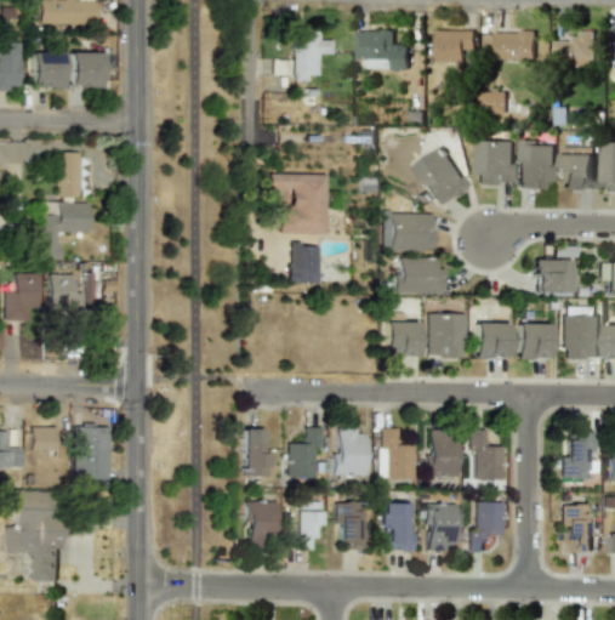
[(41,24),(97,26),(98,1),(41,0),(41,24)]
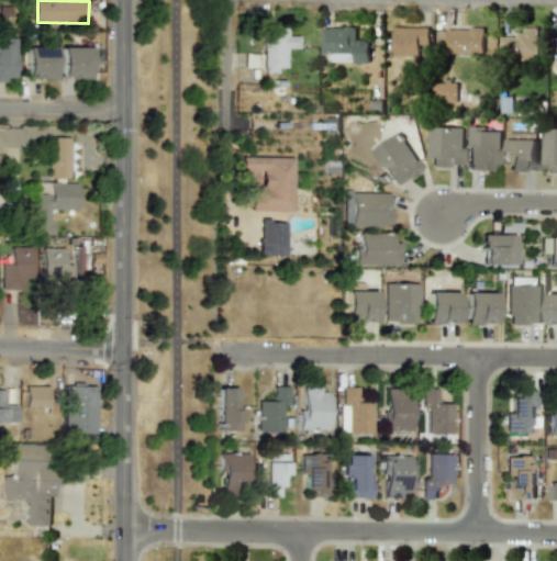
[(326,27),(326,54),(334,54),(334,63),(374,63),(374,41),(360,41),(361,29),(326,27)]
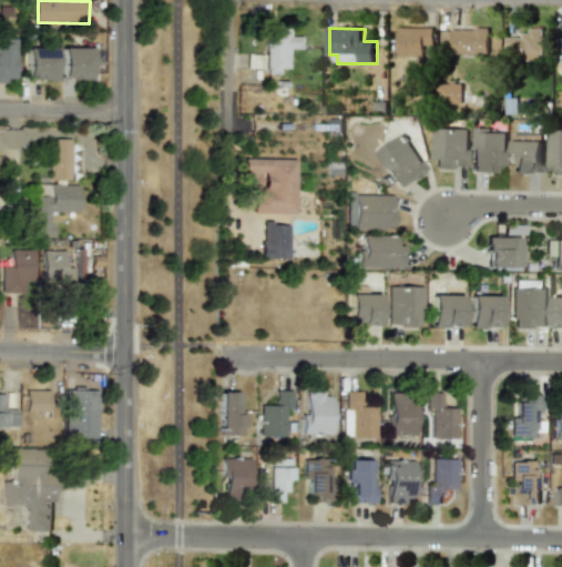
[(438,29),(401,28),(401,57),(427,58),(427,46),(437,46),(438,29)]
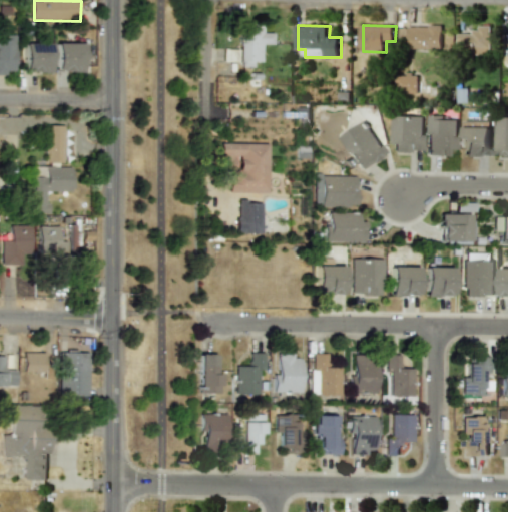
[(265,65),(265,45),(276,44),(276,33),(265,33),(265,26),(242,26),(243,65),(265,65)]
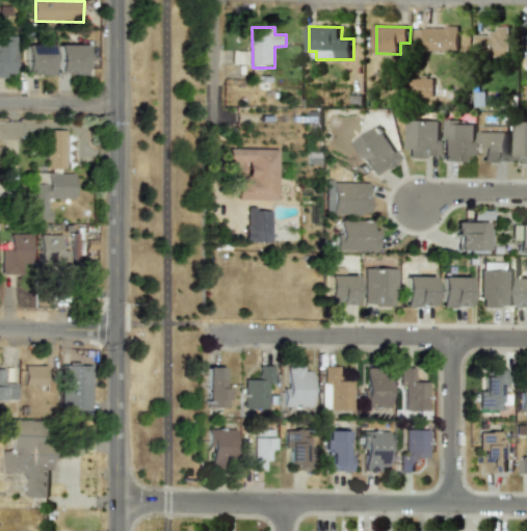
[(427,27),(426,50),(462,51),(463,28),(427,27)]
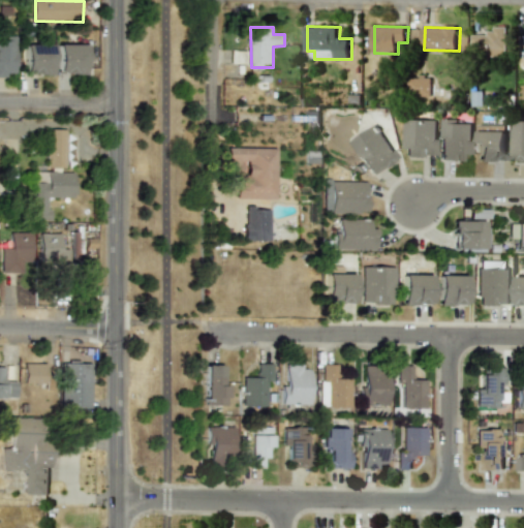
[(510,28),(491,29),(491,36),(475,36),(475,57),(510,56),(510,28)]
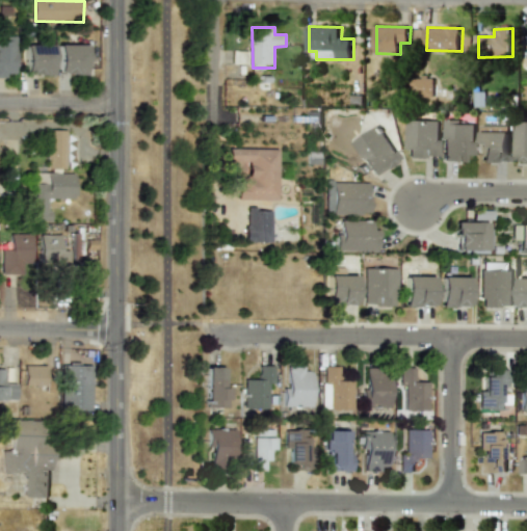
[(0,78),(19,78),(19,40),(0,40),(0,78)]
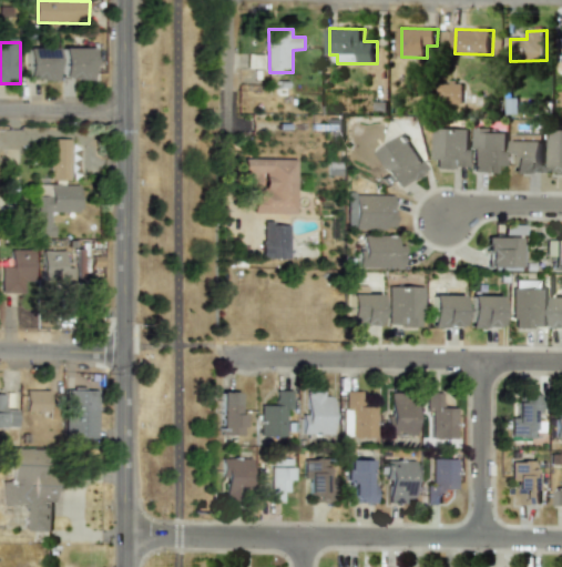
[(30,81),(60,81),(60,49),(30,49),(30,81)]
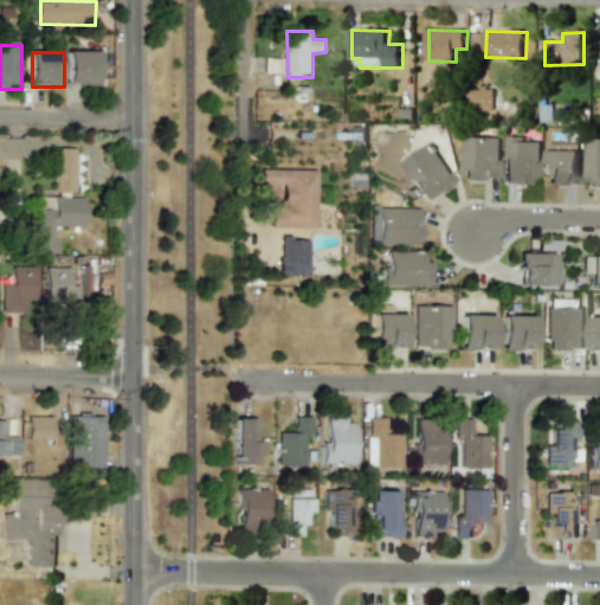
[(102,52),(70,52),(70,87),(102,87),(102,52)]
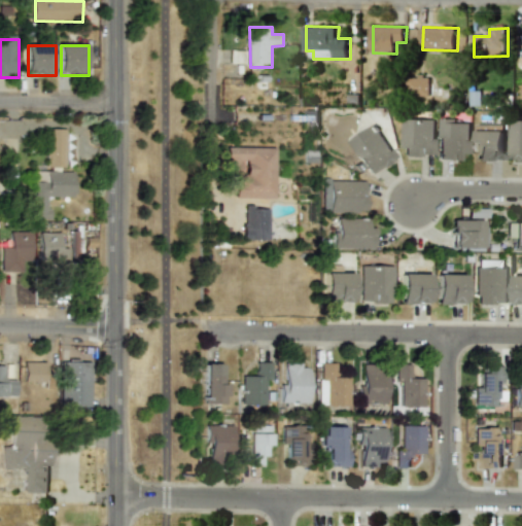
[(411,76),(410,96),(432,97),(433,76),(411,76)]
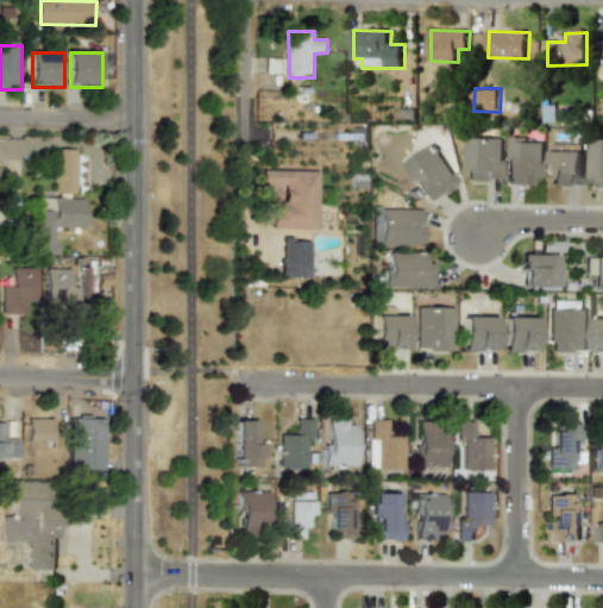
[(506,139),(470,138),(469,181),(506,181),(506,139)]
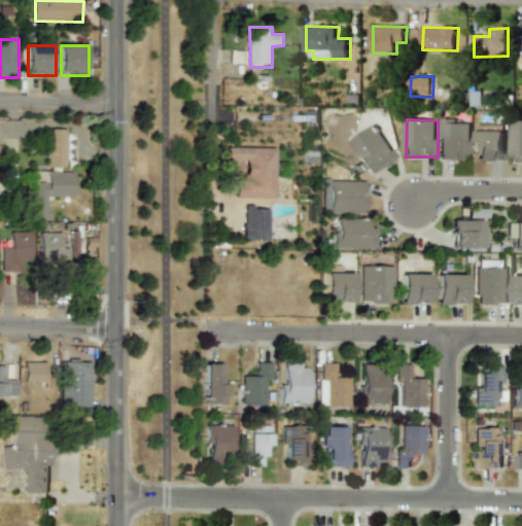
[(443,161),(462,161),(462,154),(472,154),(473,125),(458,124),(458,119),(443,119),(443,161)]
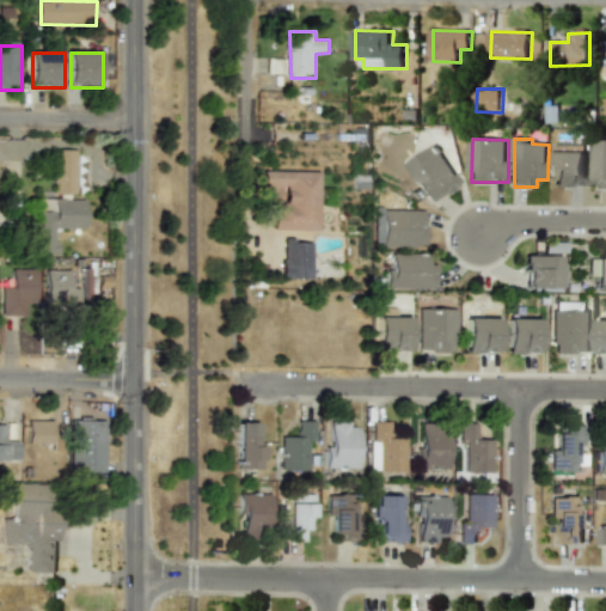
[(594,188),(605,188),(605,140),(594,140),(594,188)]
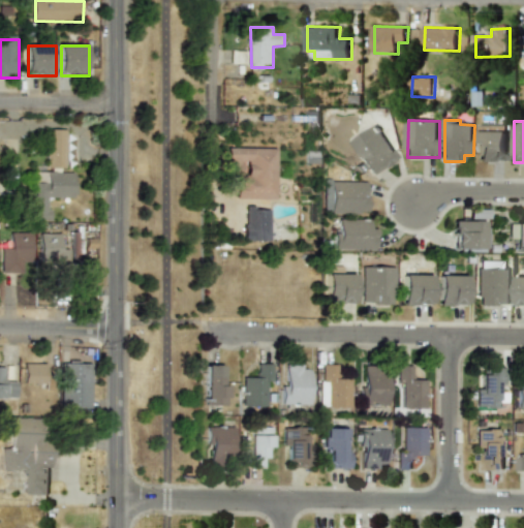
[(353,143),(376,176),(401,158),(379,125),(353,143)]
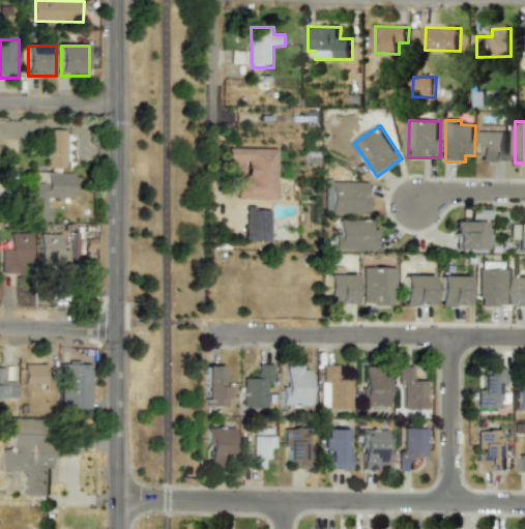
[(50,169),(69,169),(70,130),(51,130),(50,169)]
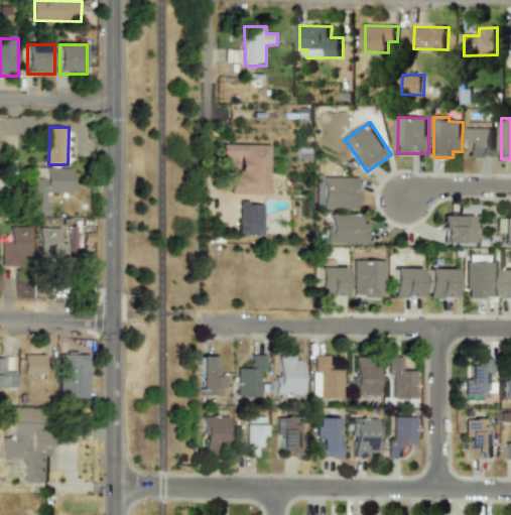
[(470,157),(497,157),(496,129),(469,129),(470,157)]
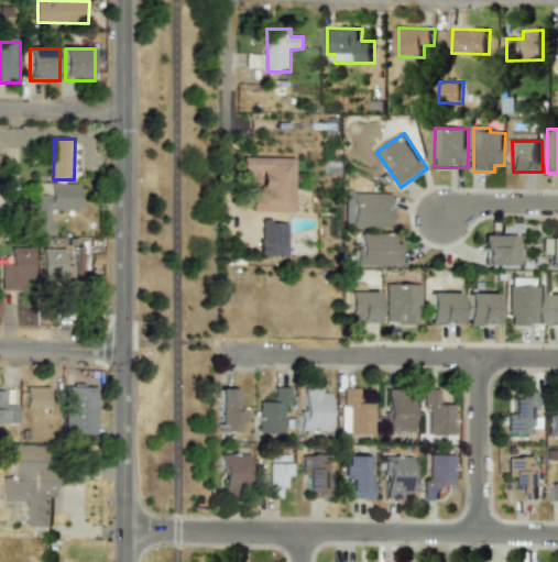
[(297,158),(244,157),(243,190),(254,191),(253,211),(296,212),(297,158)]
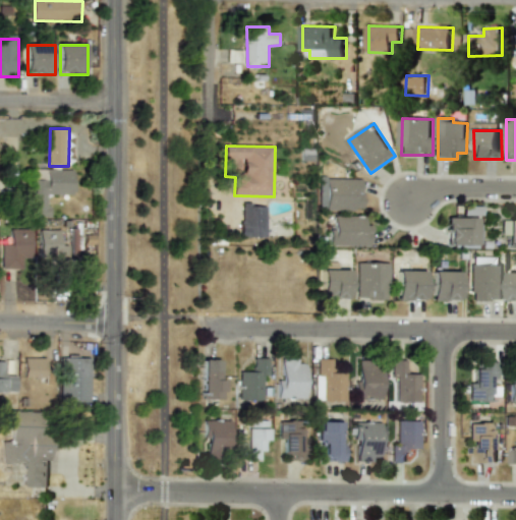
[(35,218),(52,218),(51,195),(76,195),(75,170),(34,171),(35,218)]
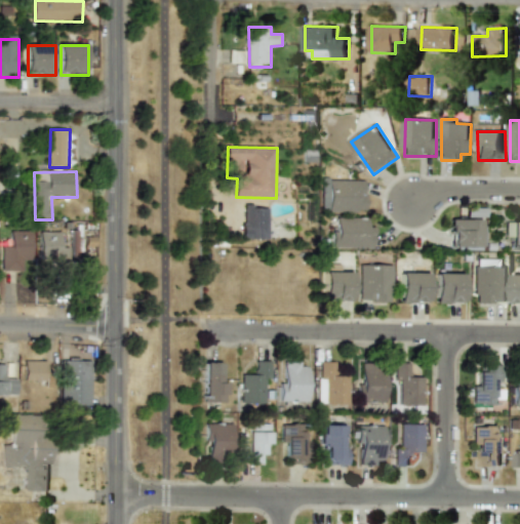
[(367,180),(325,179),(324,212),(367,213),(367,180)]
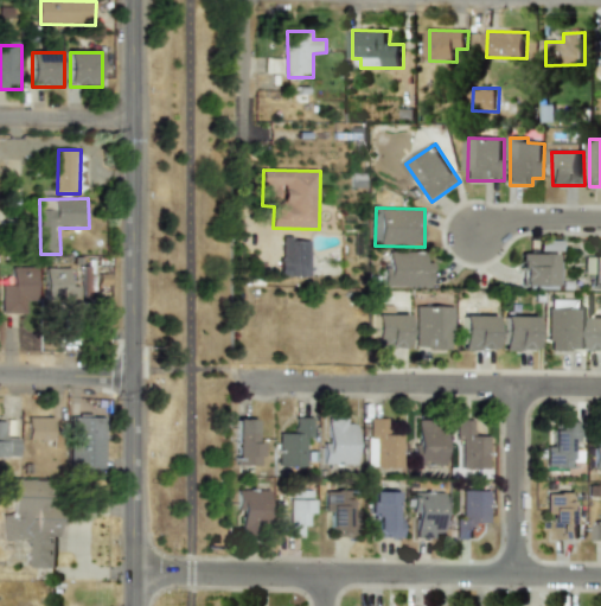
[(312,278),(312,240),(283,238),(283,276),(312,278)]
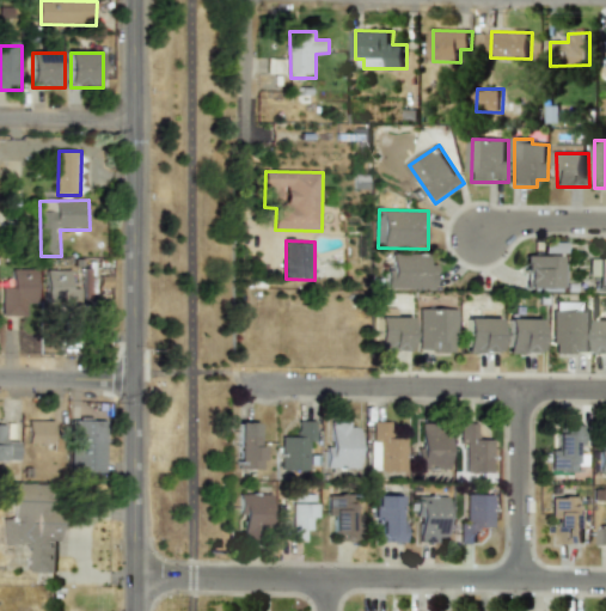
[(430,255),(396,254),(395,269),(391,269),(390,289),(438,291),(439,266),(430,266),(430,255)]
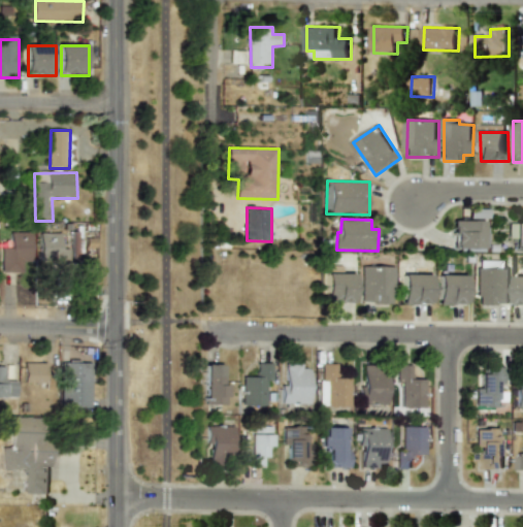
[(489,221),(456,221),(456,249),(489,250),(489,221)]
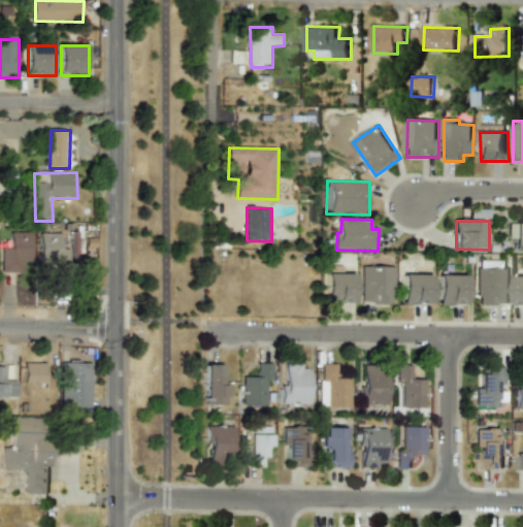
[(13,249),(5,249),(4,273),(26,273),(27,263),(34,263),(35,233),(14,232),(13,249)]
